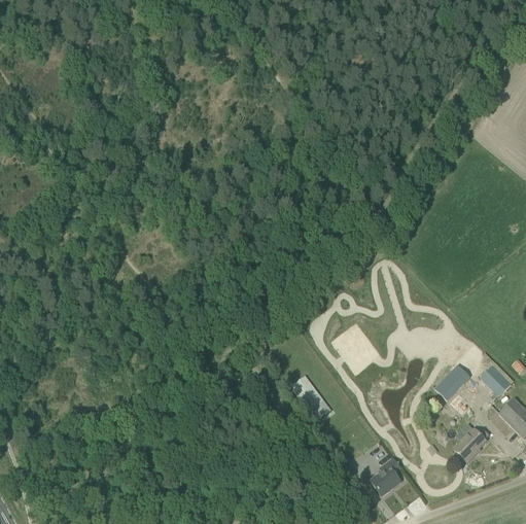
[(517,358),(511,364),(518,373),(524,367),(517,358)]
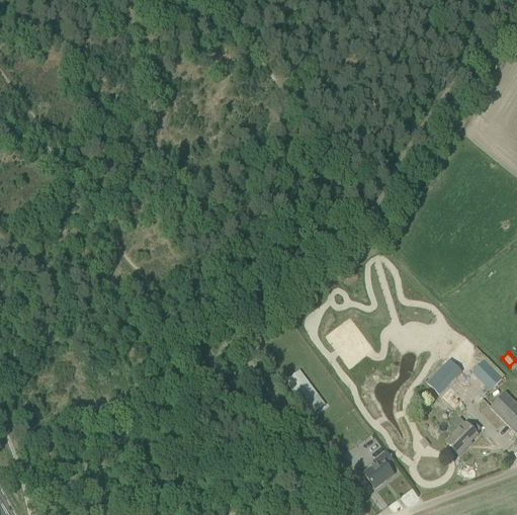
[(483,359),(470,371),(489,390),(501,377),(483,359)]
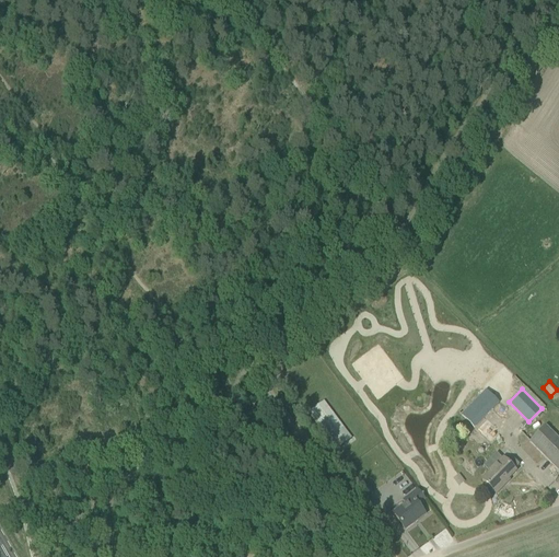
[(468,421),(473,426),(491,407),(479,394),(459,413),(468,421)]
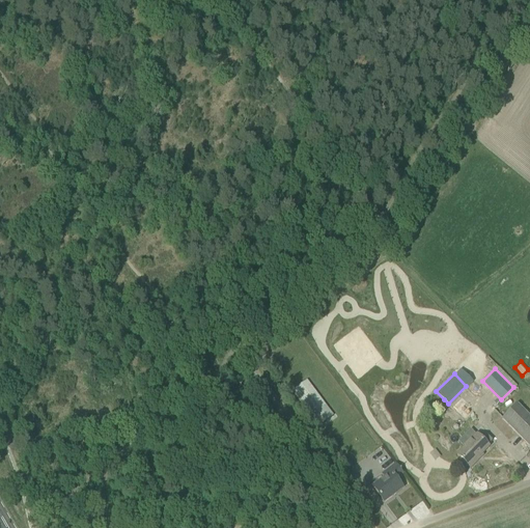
[(333,414),(306,376),(293,386),(318,423),(333,414)]
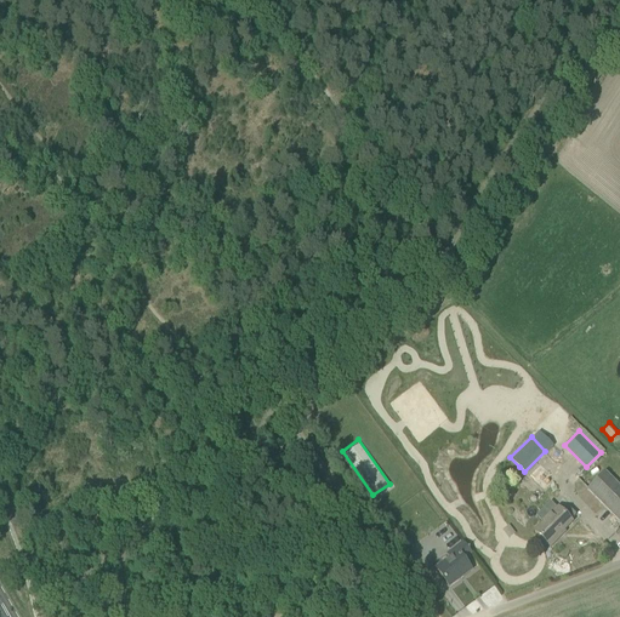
[(587,487),(619,519),(619,485),(604,469),(587,487)]
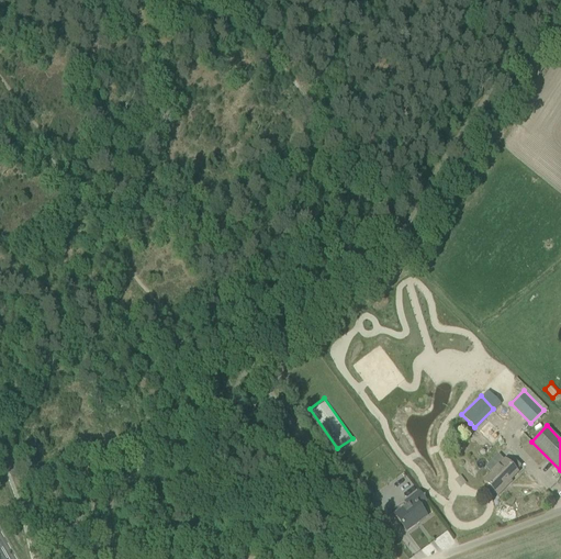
[(483,479),(497,493),(505,484),(504,483),(517,470),(515,469),(519,465),(514,459),(509,464),(504,458),(483,479)]
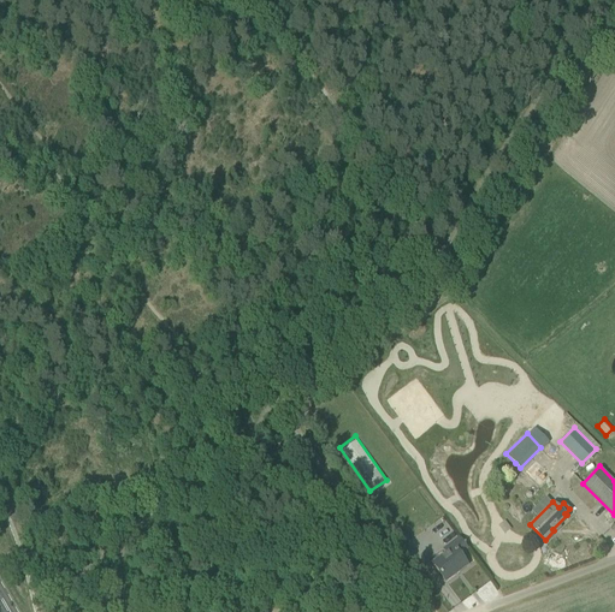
[(407,540),(397,528),(391,533),(401,545),(407,540)]
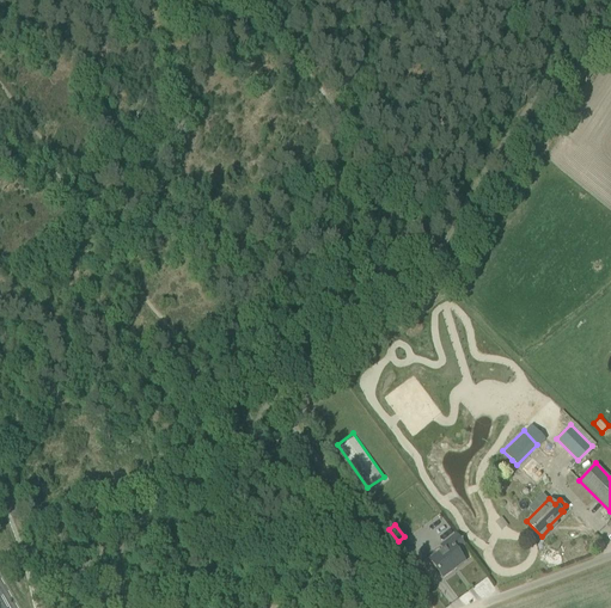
[(429,558),(440,573),(454,563),(456,565),(464,559),(456,548),(463,542),(456,532),(440,544),(444,547),(429,558)]
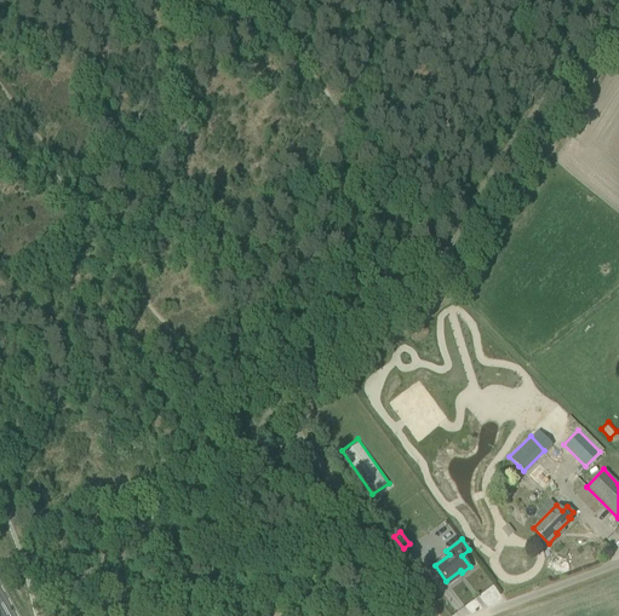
All buildings are outlined.
